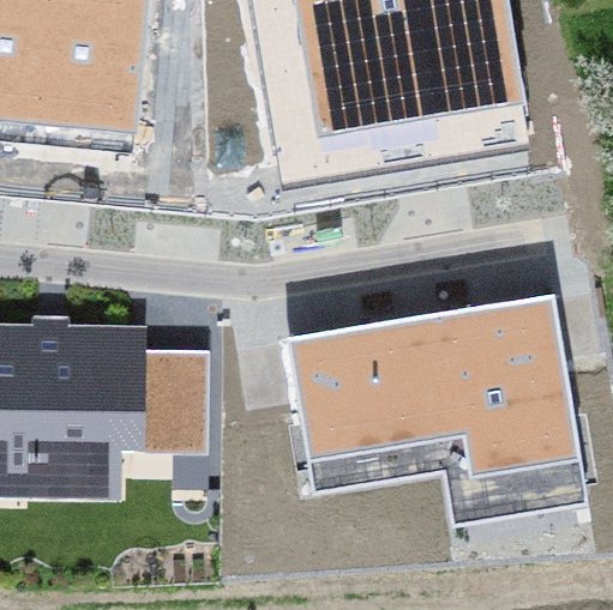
[(0,0),(0,132),(36,137),(49,0),(0,0)]
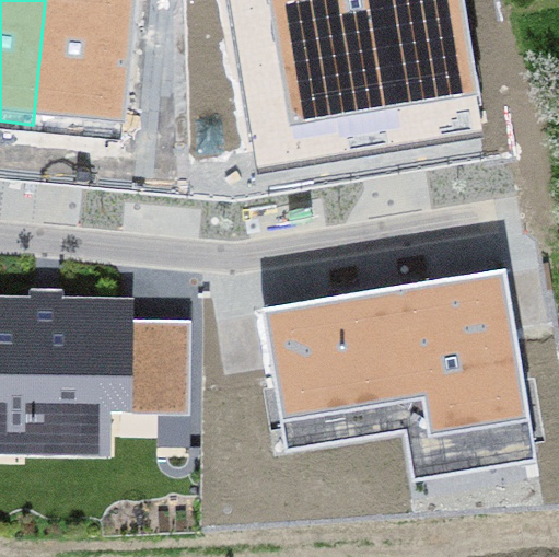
[(45,0),(33,125),(124,132),(135,0),(45,0)]
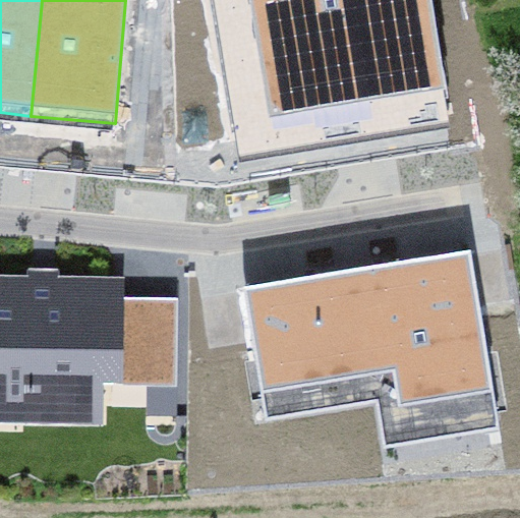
[(213,0),(234,130),(284,122),(297,132),(332,127),(335,146),(355,142),(352,123),(387,118),(396,104),(445,96),(428,0),(213,0)]
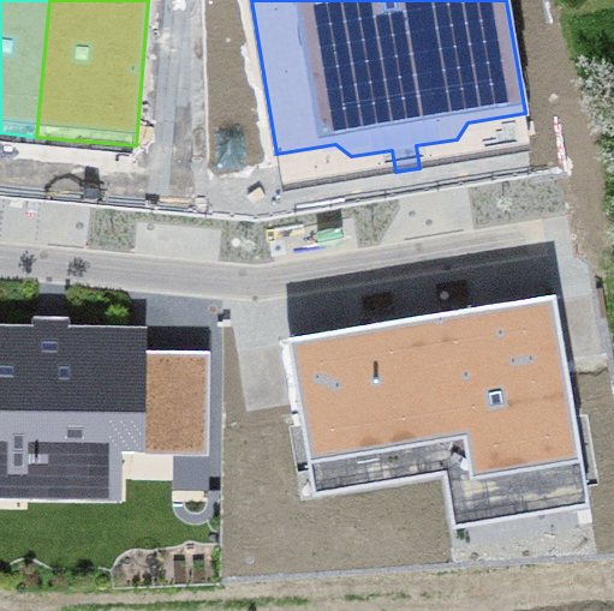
[(462,495),(513,486),(517,503),(590,491),(555,293),(290,337),(314,483),(455,457),(462,495)]
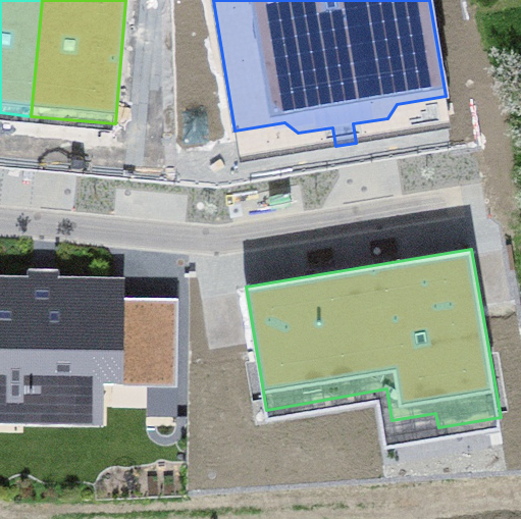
[(116,286),(0,284),(0,396),(24,397),(23,414),(95,415),(96,374),(177,375),(178,294),(116,294),(116,286)]
